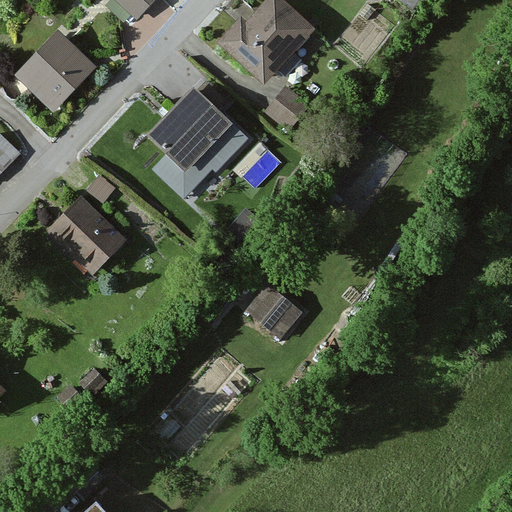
[(113,0),(136,20),(154,0),(113,0)]
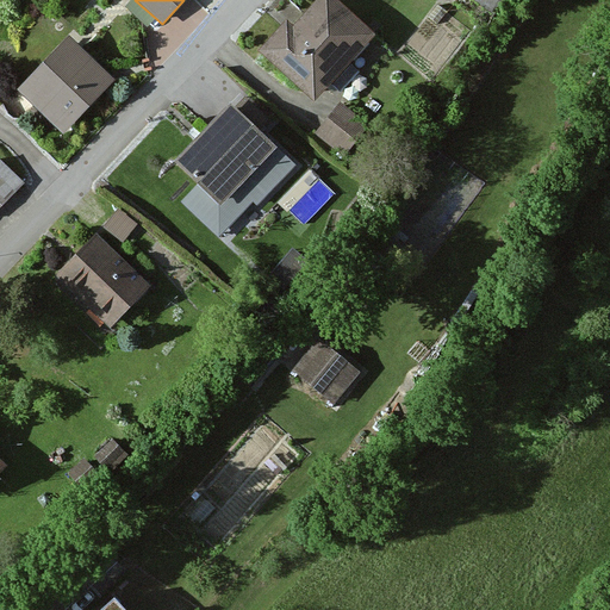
[(290,24),(265,54),(323,103),(379,35),(337,0),(325,0),(299,32),(290,24)]
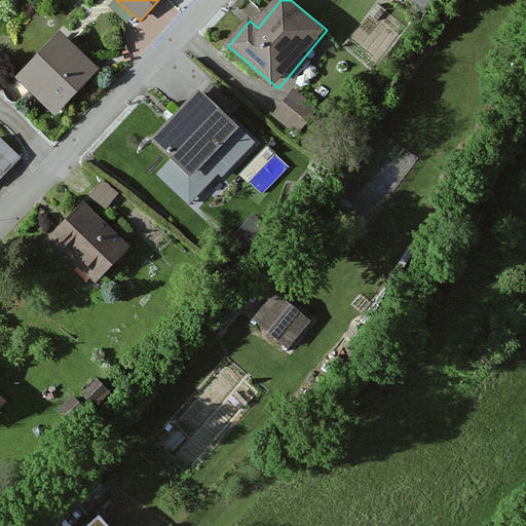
[(405,0),(423,13),(433,0),(405,0)]
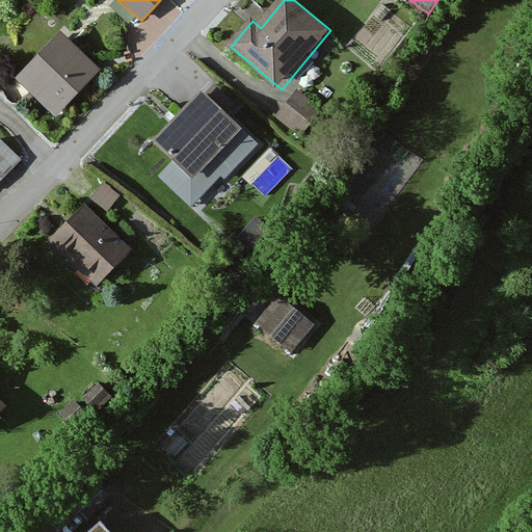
[(67,35),(20,80),(59,122),(106,77),(67,35)]
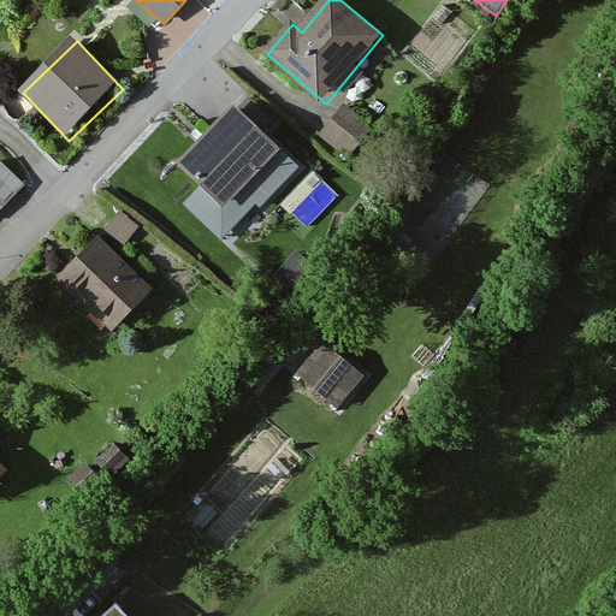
[(345,96),(320,128),(341,144),(366,114),(345,96)]
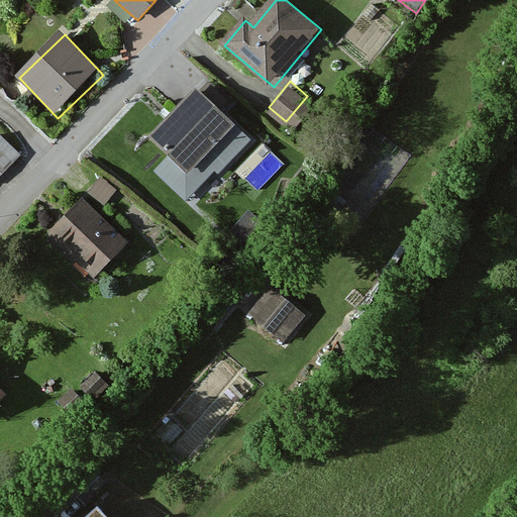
[(227,101),(207,82),(195,94),(216,112),(227,101)]
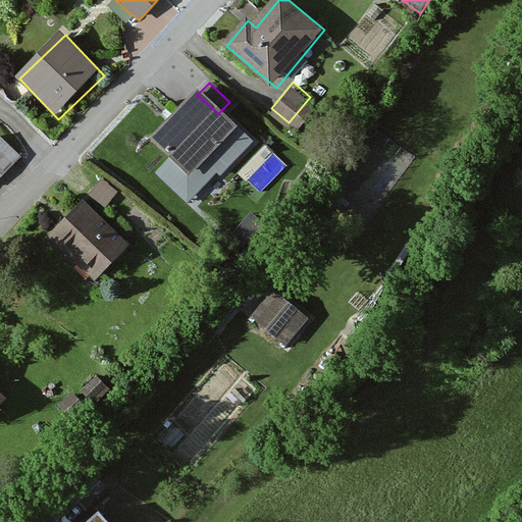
[(197,95),(147,144),(166,161),(156,172),(187,201),(215,171),(218,173),(250,142),(218,113),(197,95)]
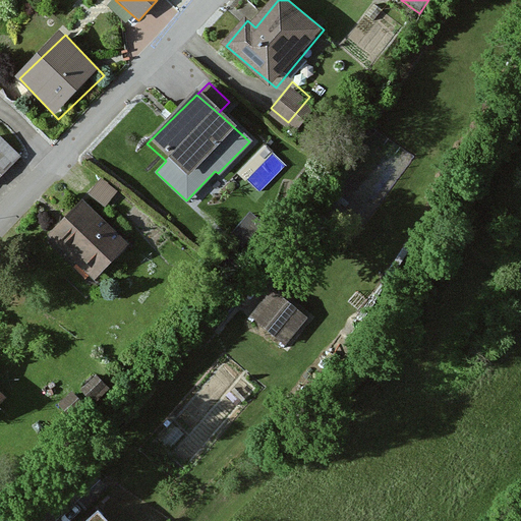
[(0,131),(0,173),(21,152),(0,131)]
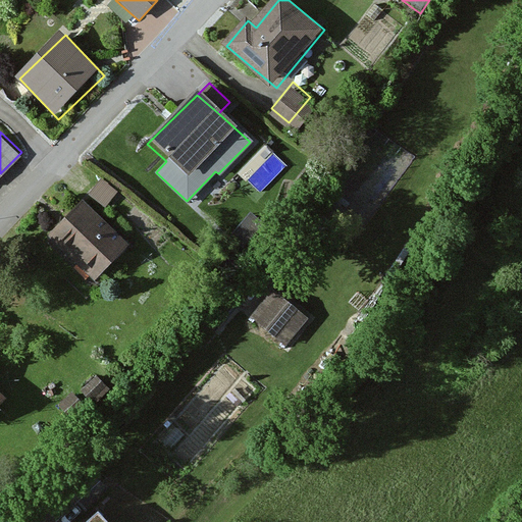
[(82,202),(47,239),(96,285),(131,249),(82,202)]
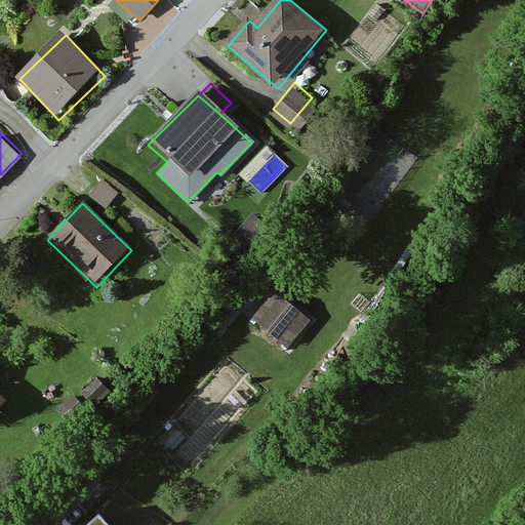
[(312,320),(277,291),(251,321),(285,351),(312,320)]
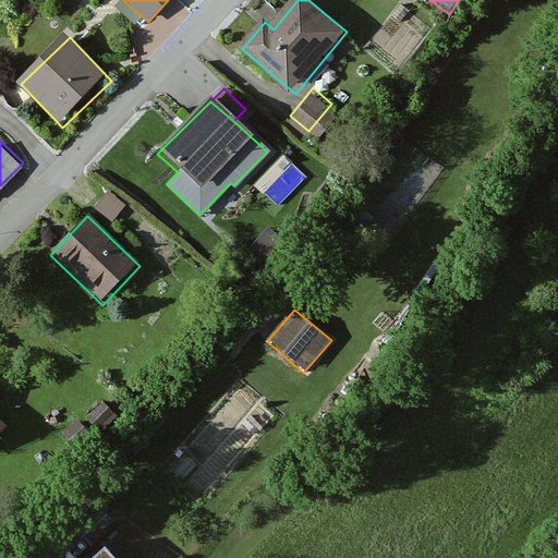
[(0,411),(0,439),(14,425),(0,411)]
